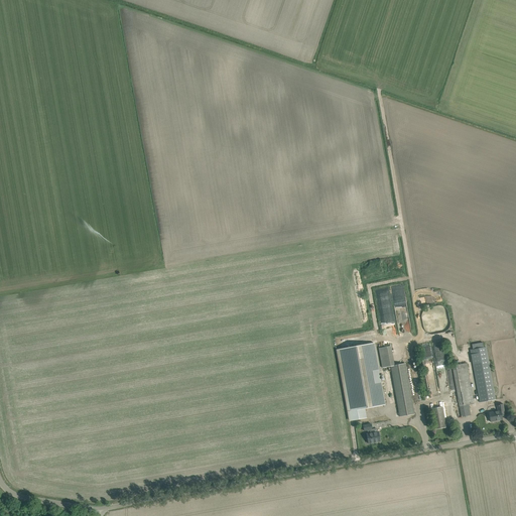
[(375,289),(376,295),(389,293),(388,287),(375,289)]
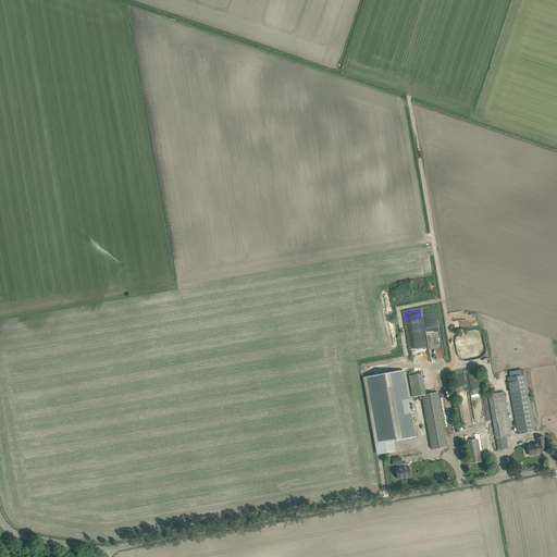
[(454,321),(454,330),(467,329),(467,320),(454,321)]
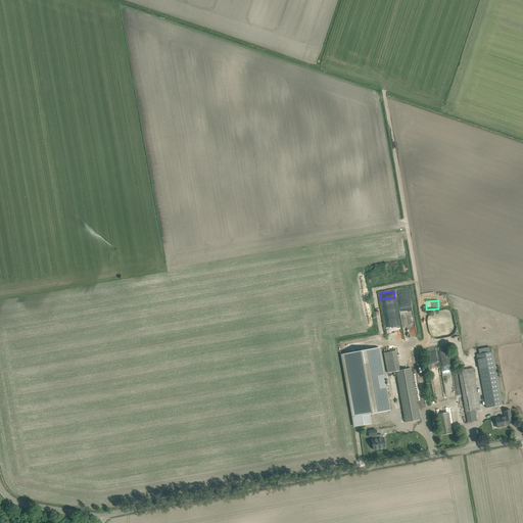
[(379,347),(342,354),(354,427),(371,424),(370,414),(390,411),(379,347)]
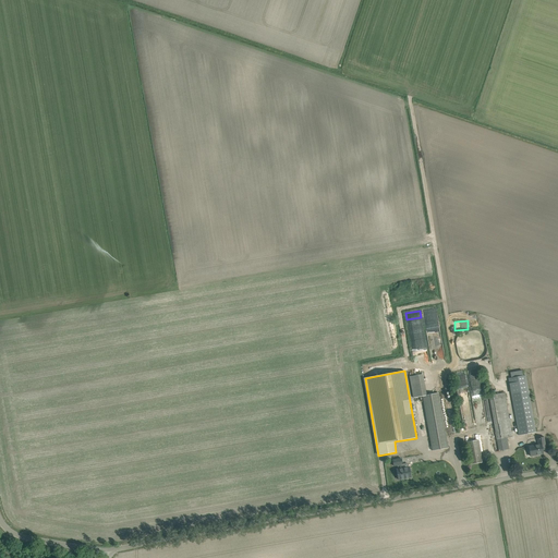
[(511,378),(509,378),(519,435),(536,433),(525,375),(523,376),(523,371),(510,373),(511,378)]
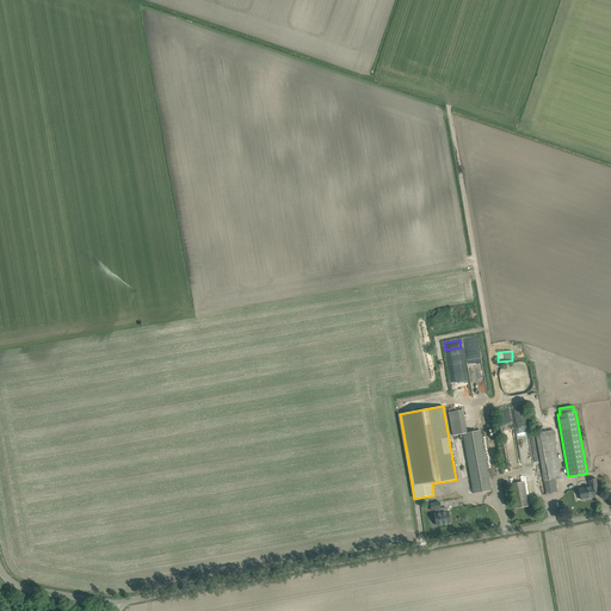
[(467,433),(467,432),(463,409),(449,412),(452,436),(462,434),(467,433)]
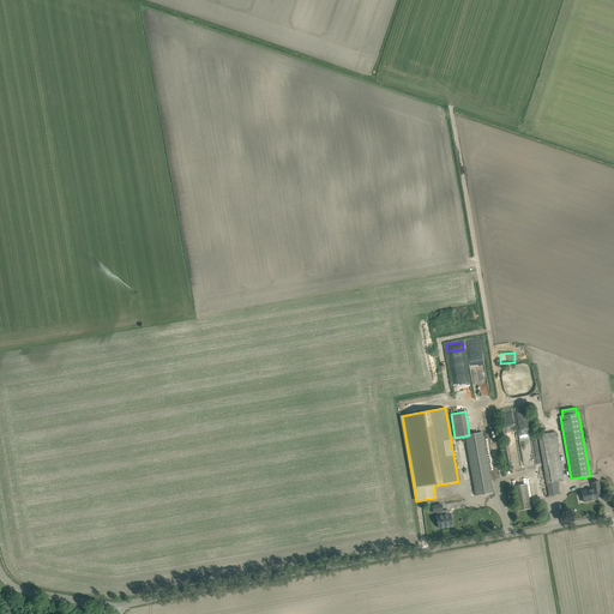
[(464,437),(475,497),(494,493),(482,432),(469,434),(469,435),(464,437)]
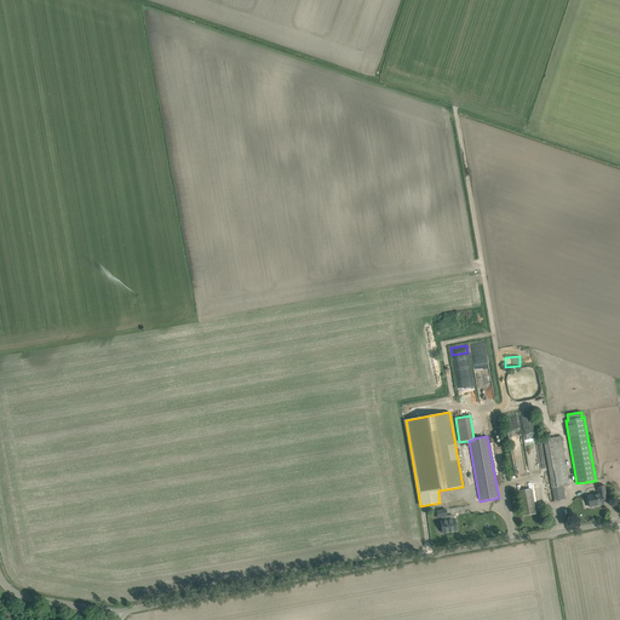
[(566,499),(563,486),(569,486),(561,436),(544,440),(555,501),(566,499)]
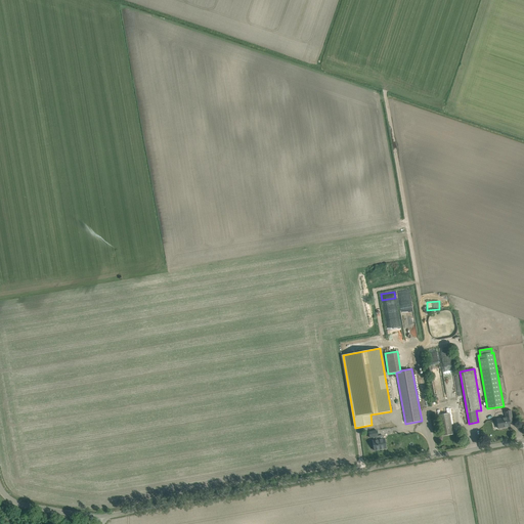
[(445,378),(446,394),(452,394),(452,390),(454,390),(454,378),(445,378)]
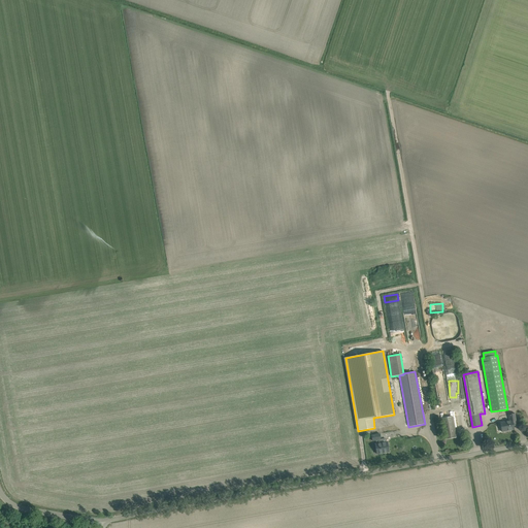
[(500,422),(502,432),(514,430),(514,426),(517,426),(515,414),(508,415),(509,421),(500,422)]
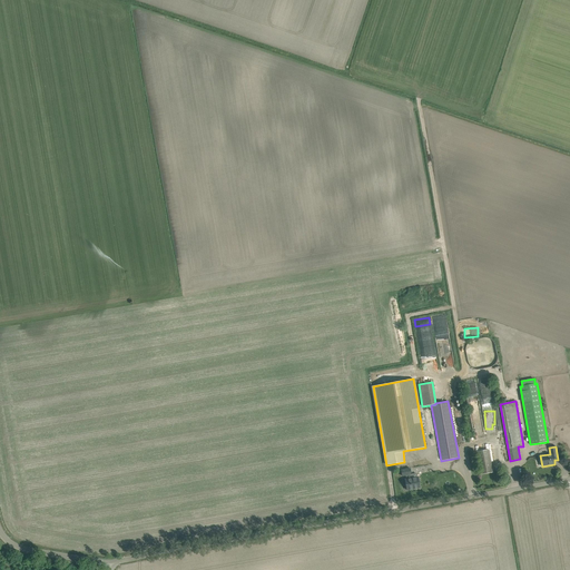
[(477,451),(481,474),(493,472),(489,449),(477,451)]
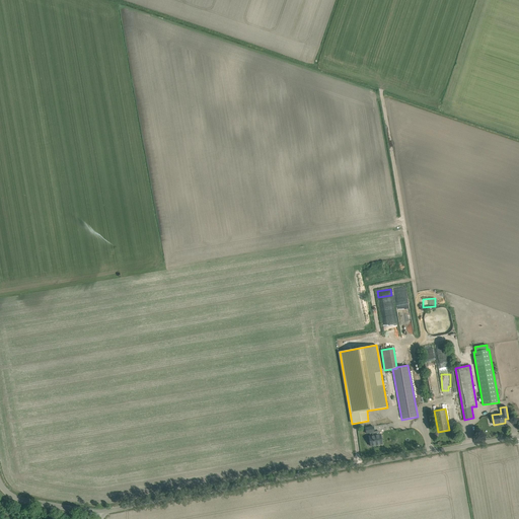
[(366,434),(370,433),(370,436),(369,437),(370,446),(382,444),(380,435),(374,436),(373,432),(374,432),(373,427),(365,428),(366,434)]
